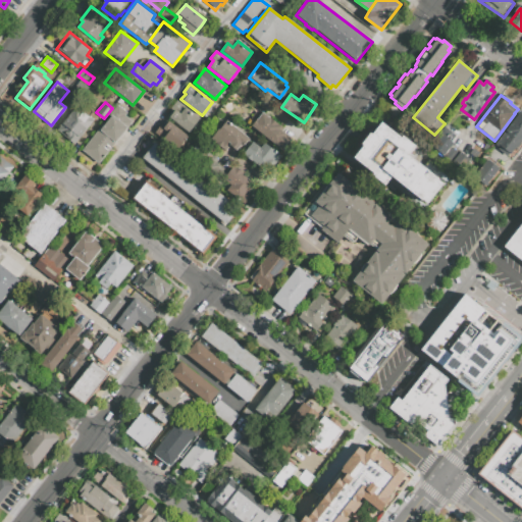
[(82,110),(94,119),(84,134),(83,134),(74,144),(56,129),(64,118),(65,118),(74,105),(82,110)]
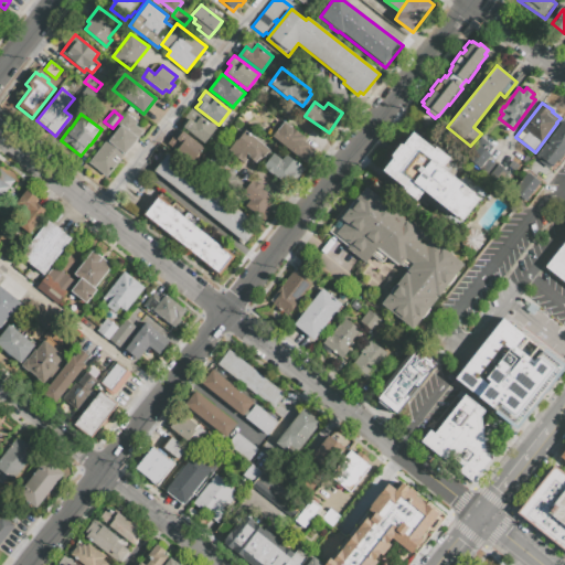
[(127,114),(118,125),(119,127),(109,138),(108,137),(87,163),(106,178),(136,140),(144,131),(135,125),(138,121),(127,114)]
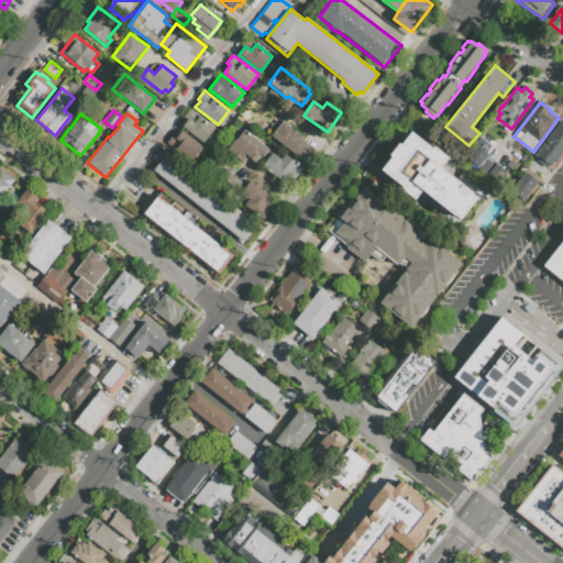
[(183,127),(203,144),(207,139),(209,141),(218,130),(200,116),(195,122),(189,118),(183,127)]
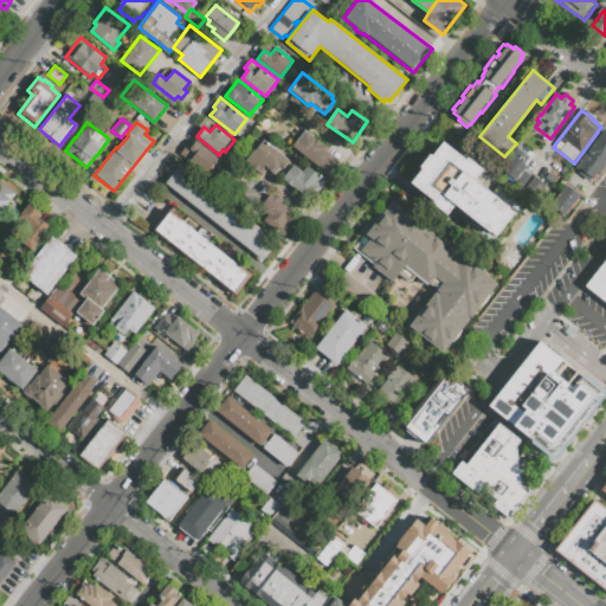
[(304,130),(326,147),(323,149),(331,156),(329,159),(336,163),(329,173),(323,168),(322,171),(291,147),(295,143),(289,140),(297,128),(303,133),(304,130)]
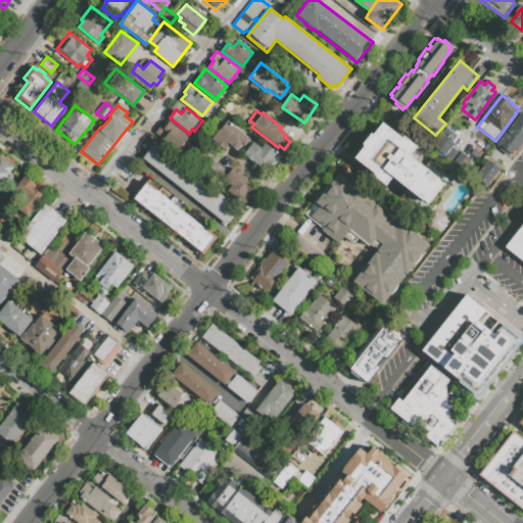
[(522,114),(522,144),(513,157),(511,155),(509,158),(501,152),(502,150),(497,147),(522,114)]
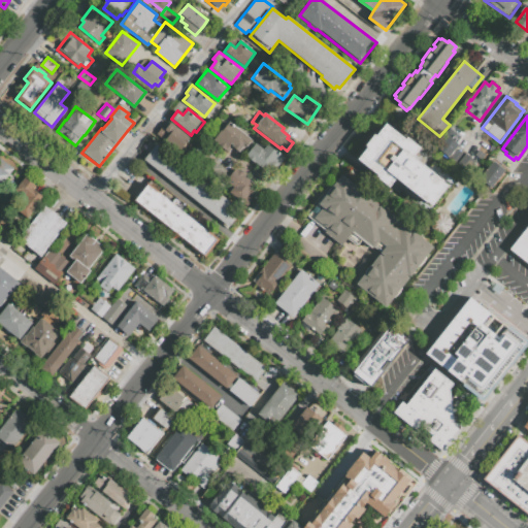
[(212,140),(228,152),(232,146),(239,152),(243,146),(246,149),(254,140),(229,122),(224,128),(223,127),(212,140)]
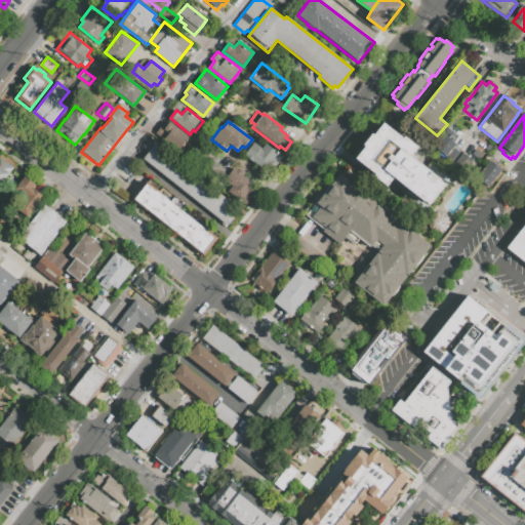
[(169,122),(190,137),(180,150),(164,137),(167,133),(163,130),(169,122)]
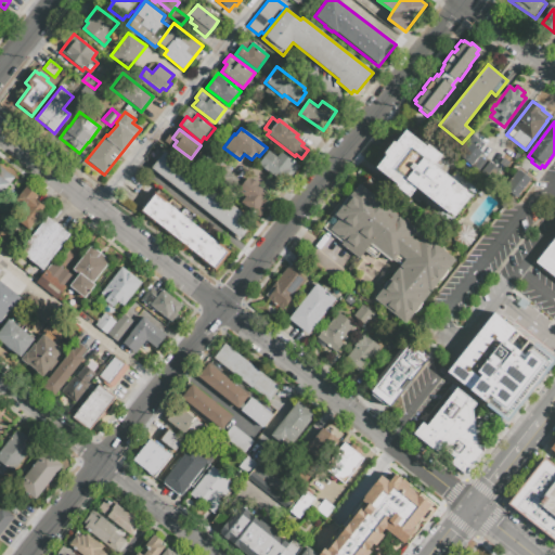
[(405,129),(396,142),(394,141),(385,152),(387,154),(376,167),(398,183),(396,186),(409,196),(416,188),(455,218),(475,192),(469,188),(470,188),(461,179),(450,170),(447,173),(435,164),(442,154),(428,143),(426,145),(405,129)]
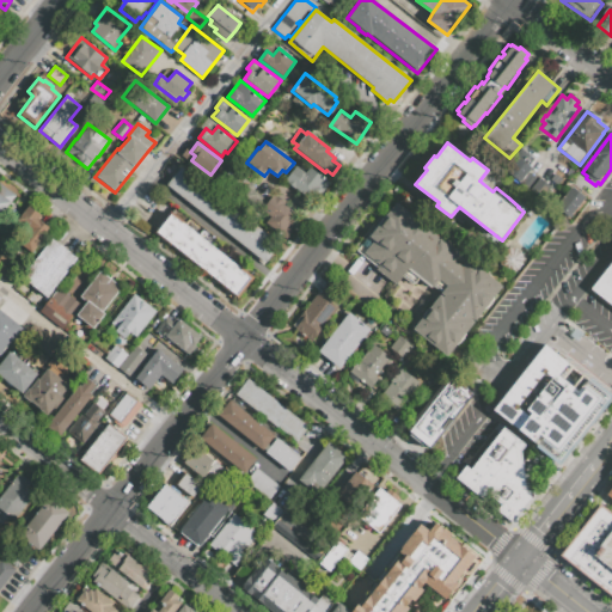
[(527,171),(530,166),(515,157),(503,173),(539,197),(548,185),(527,171)]
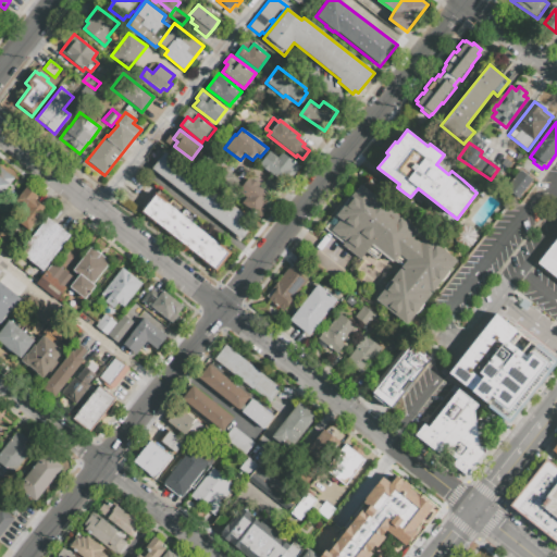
[(150,169),(240,240),(255,222),(164,151),(150,169)]
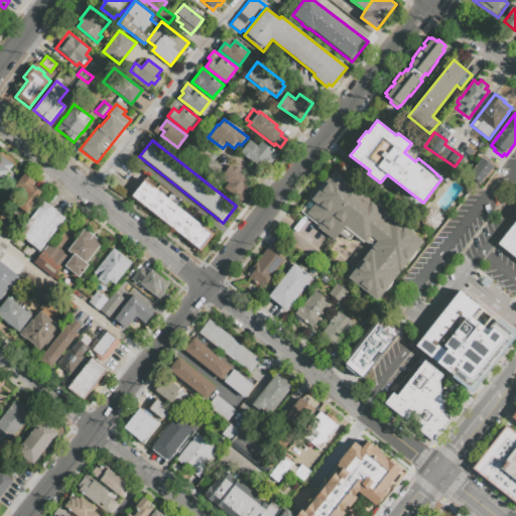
[(261,140),(278,153),(264,171),(240,152),(250,140),(257,145),(261,140)]
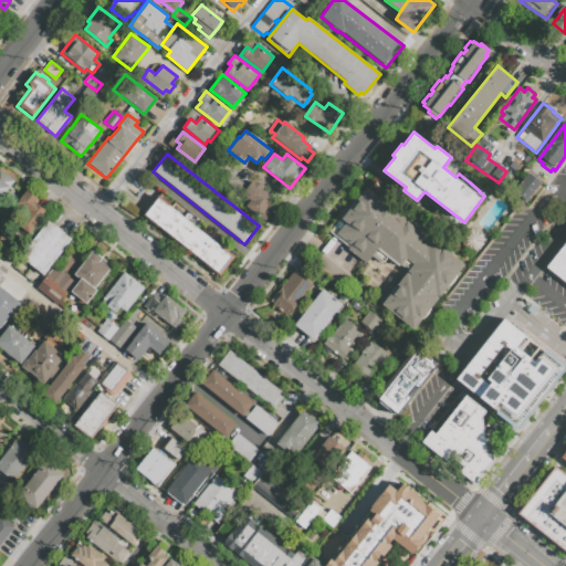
[(244,189),(237,199),(203,175),(216,158),(231,168),(230,169),(233,171),(231,175),(241,181),(239,185),(244,189)]
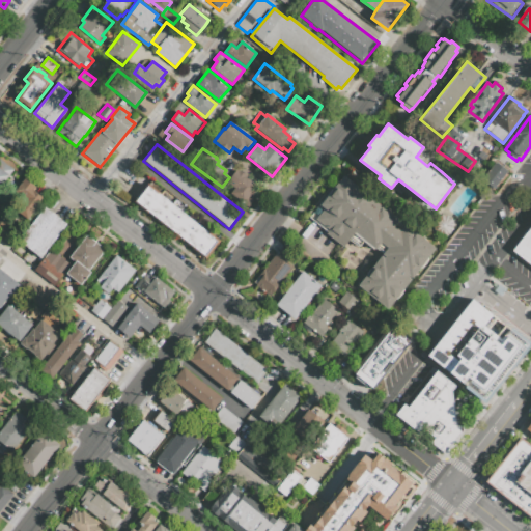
[(0,160),(0,186),(12,169),(0,160)]
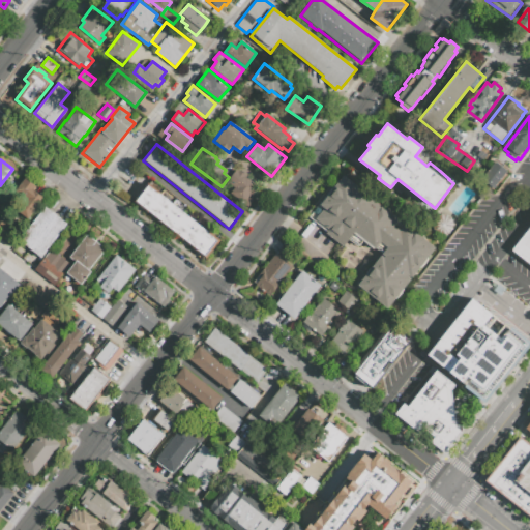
[(495,162),(508,172),(495,189),(481,179),(495,162)]
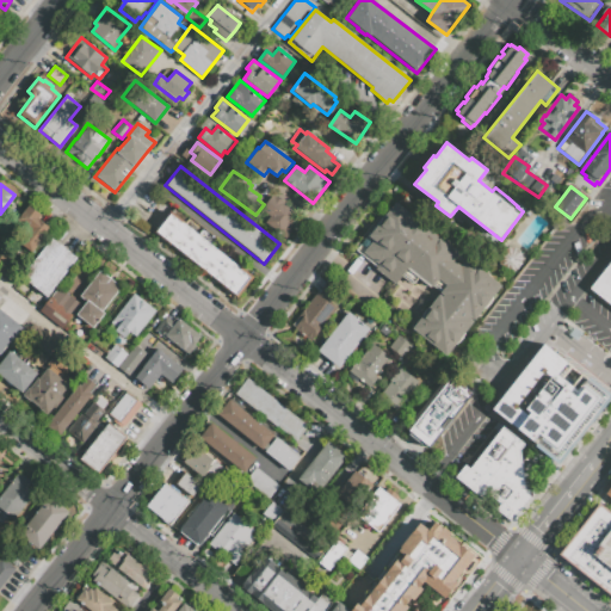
[(273,195),(284,202),(283,203),(302,217),(287,239),(264,222),(270,214),(263,209),(273,195)]
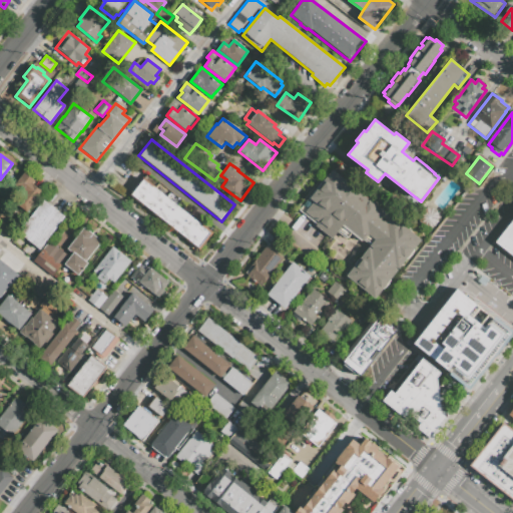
[(375,299),(383,288),(386,287),(389,284),(390,282),(390,280),(406,259),(409,257),(412,254),(413,251),(413,249),(421,239),(392,217),(391,219),(384,214),(387,210),(333,168),(325,178),(324,178),(299,210),(317,223),(315,225),(332,238),(337,231),(347,239),(351,233),(362,241),(363,240),(369,245),(346,277),(375,299)]
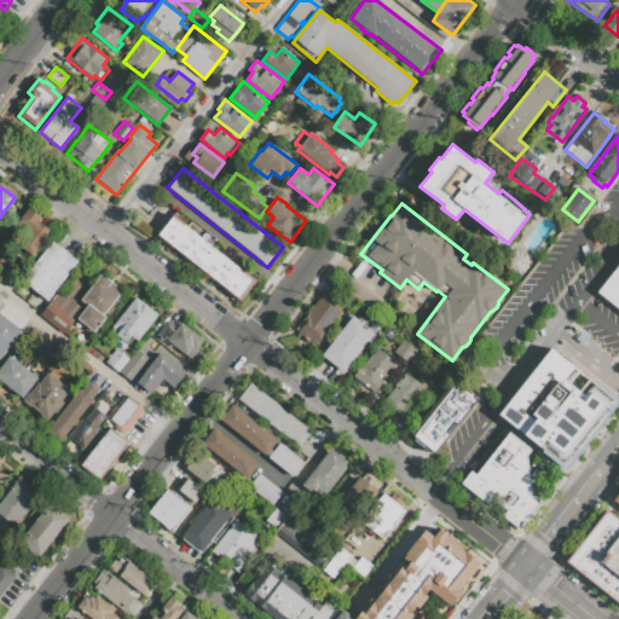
[(28,206),(18,220),(30,229),(18,244),(33,255),(51,230),(39,221),(42,217),(28,206)]
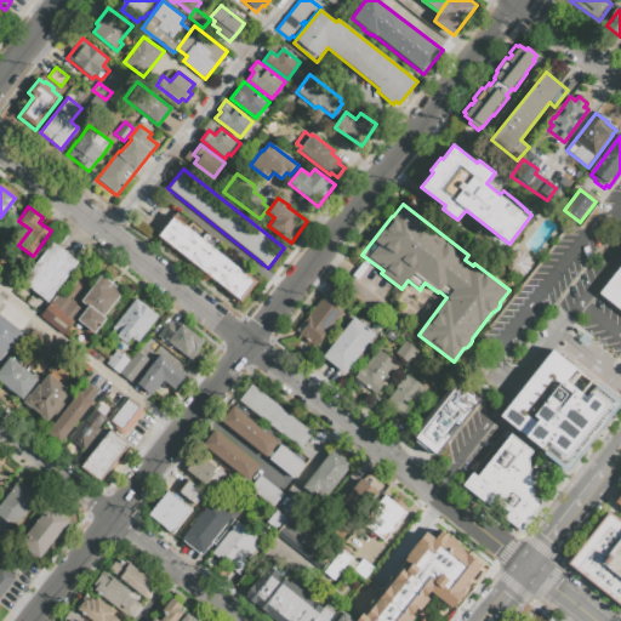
[(189,228),(172,215),(157,235),(174,249),(189,228)]
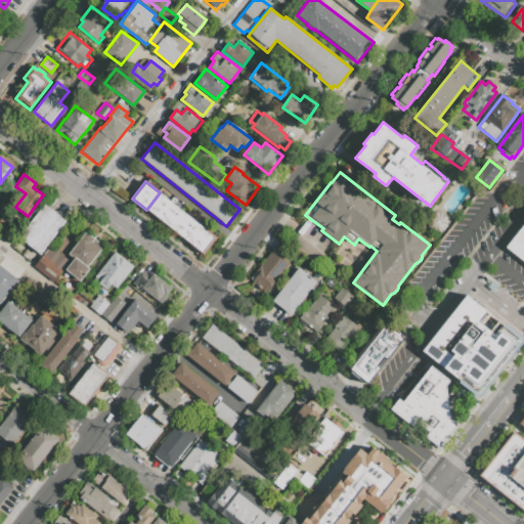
[(160,192),(146,210),(158,219),(172,203),(160,192)]
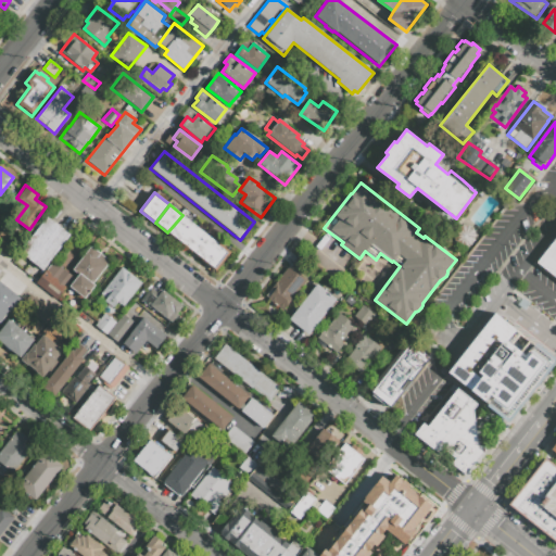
[(167,232),(179,241),(193,224),(182,215),(167,232)]
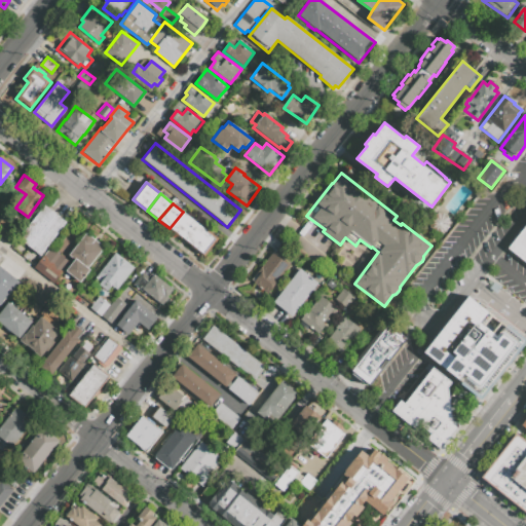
[(44,204),(67,223),(40,256),(17,238),(44,204)]
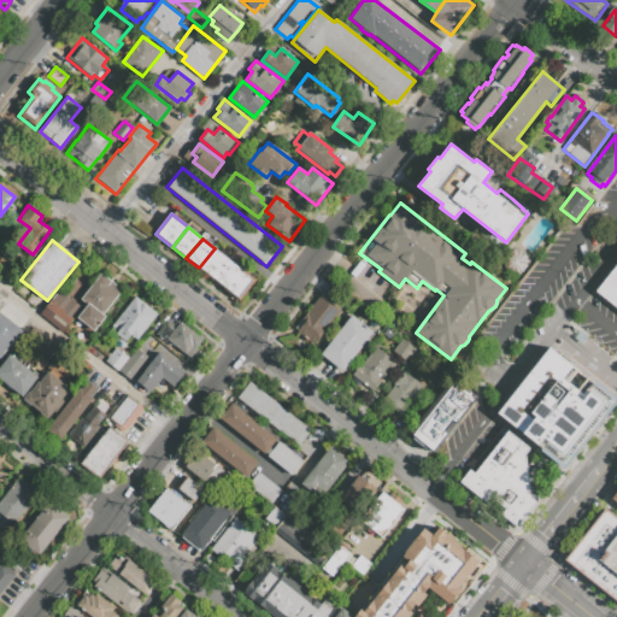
[(215,248),(199,268),(211,277),(227,258),(215,248)]
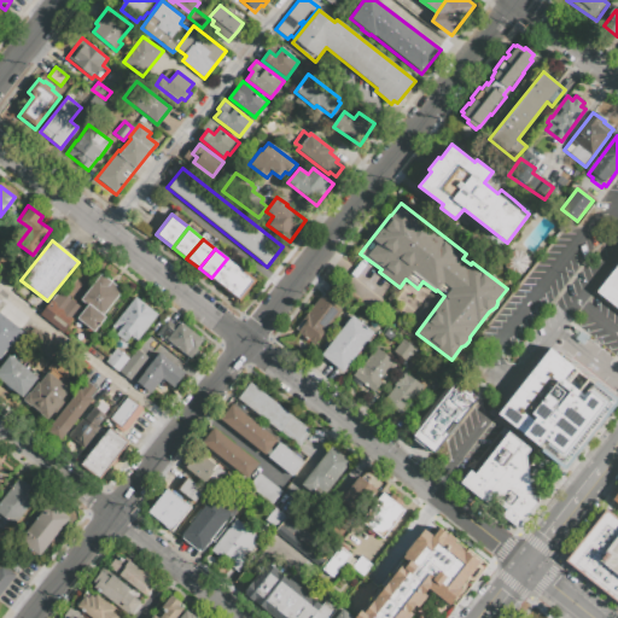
[(4,258),(0,262),(0,280),(12,290),(24,274),(4,258)]
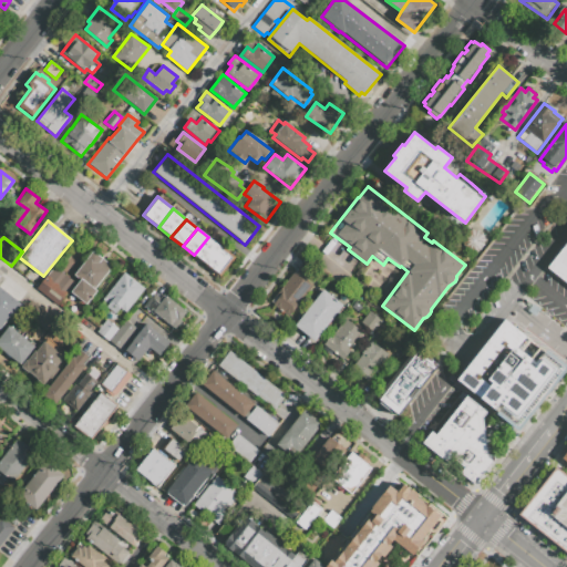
[(194,255),(205,264),(219,246),(208,237),(194,255)]
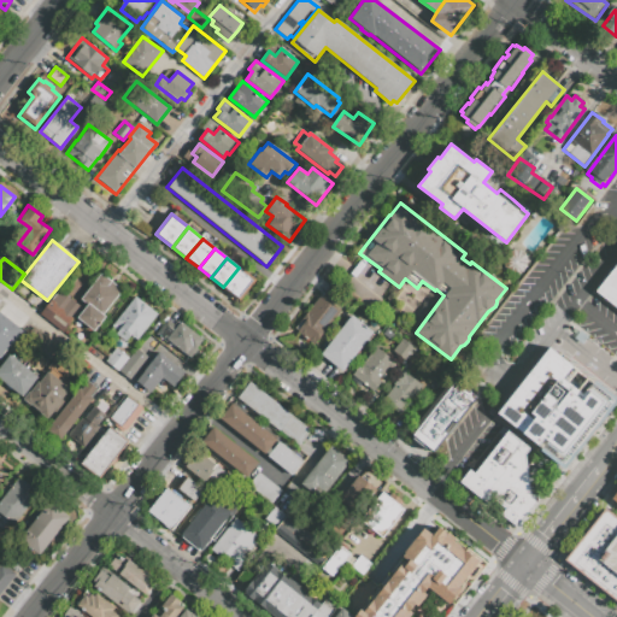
[(594,291),(616,309),(616,263),(594,291)]
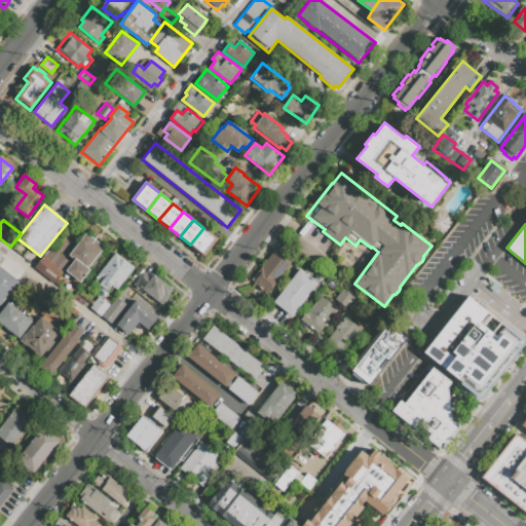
[(203,228),(190,245),(203,255),(217,238),(203,228)]
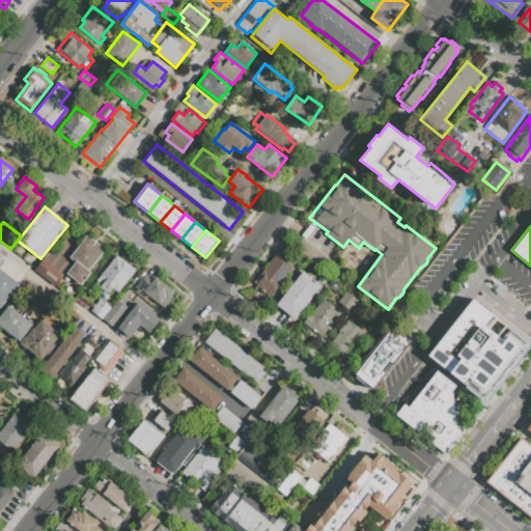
[(86,234),(70,257),(76,261),(66,273),(81,284),(91,272),(89,270),(105,250),(86,234)]
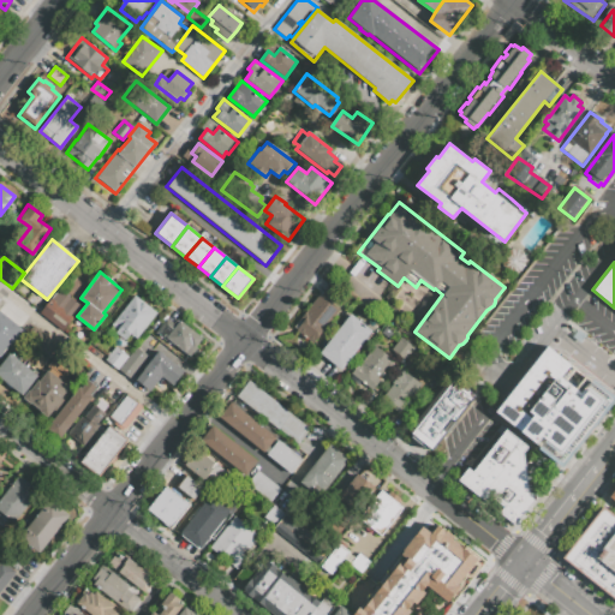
[(329,282),(344,293),(336,303),(322,291),(329,282)]
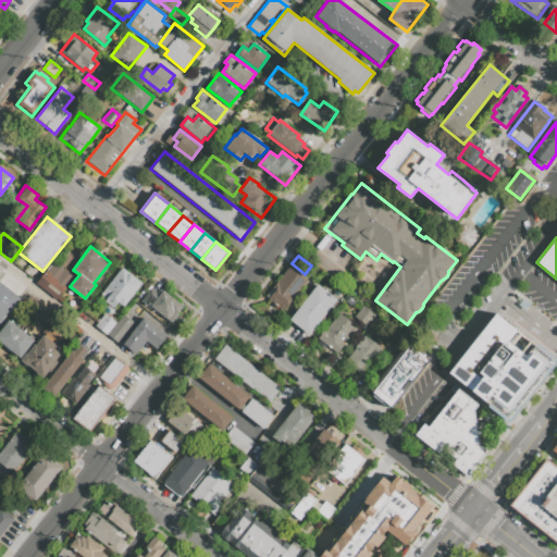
[(56,262),(44,277),(62,293),(74,277),(56,262)]
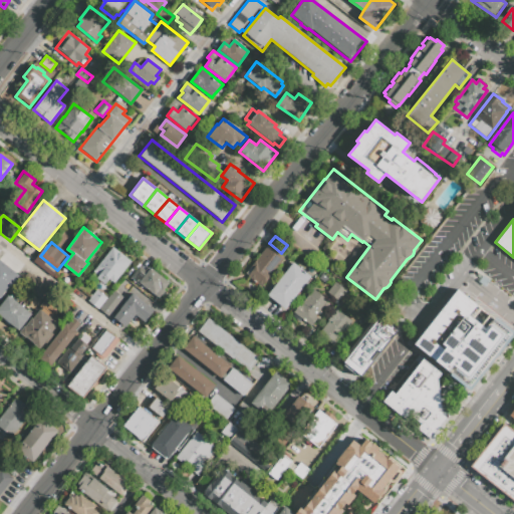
[(267,245),(284,259),(272,273),(274,274),(267,282),(266,281),(261,287),(245,274),(251,266),(267,245)]
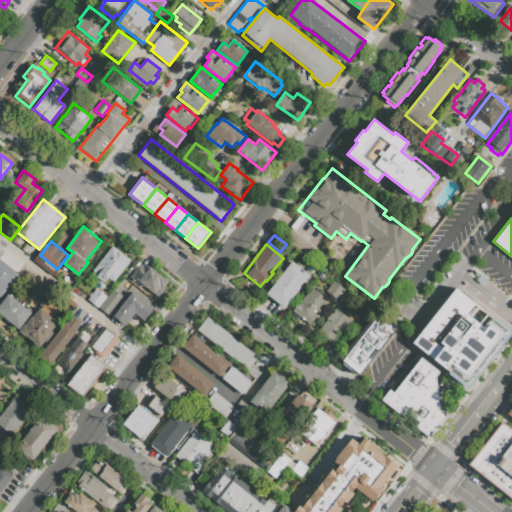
[(113,245),(93,270),(98,274),(97,276),(105,283),(109,278),(114,282),(131,260),(113,245)]
